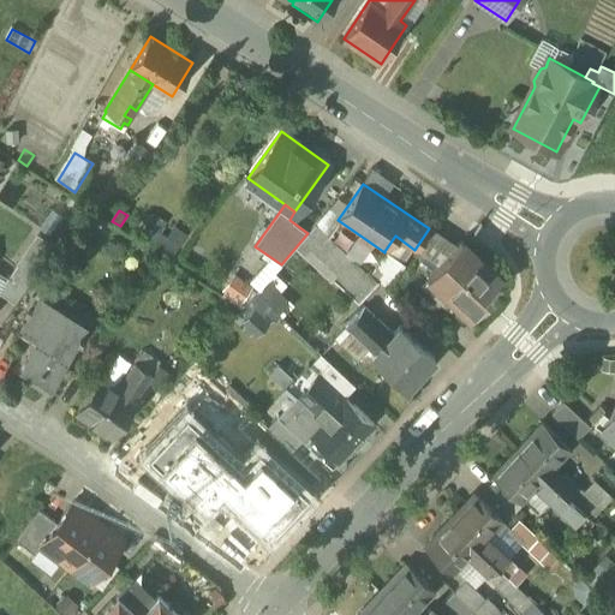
[(384,252),(338,220),(328,233),(354,258),(378,281),(388,288),(405,264),(384,251),(384,252)]
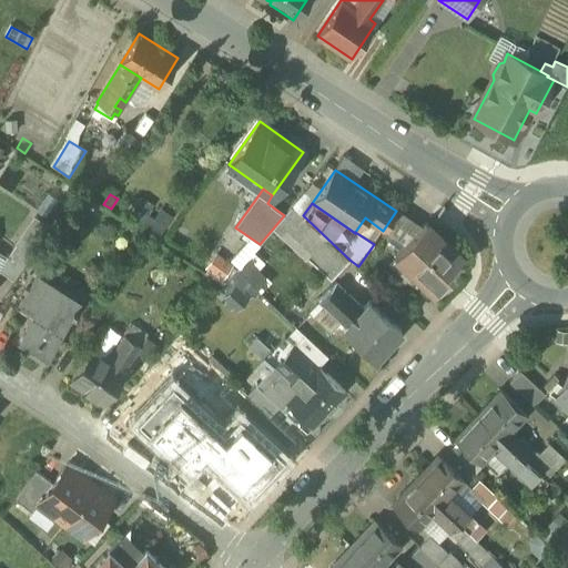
[(423,226),(402,212),(386,233),(405,245),(423,226)]
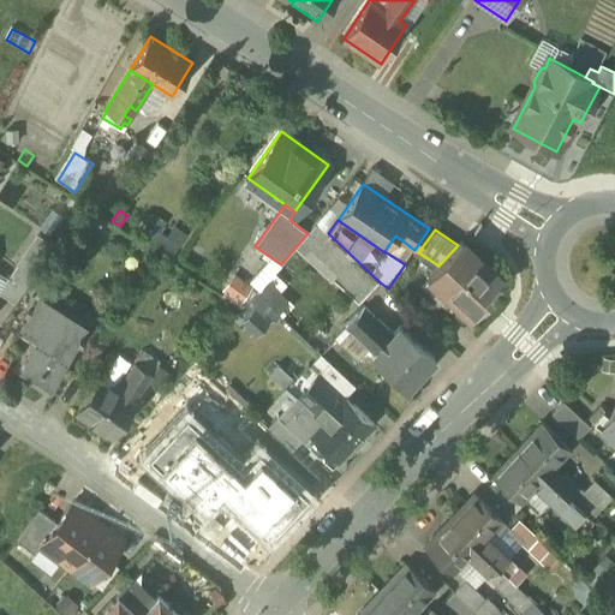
[(501,278),(461,242),(439,266),(433,273),(463,300),(458,305),(471,318),(490,298),(485,294),(501,278)]
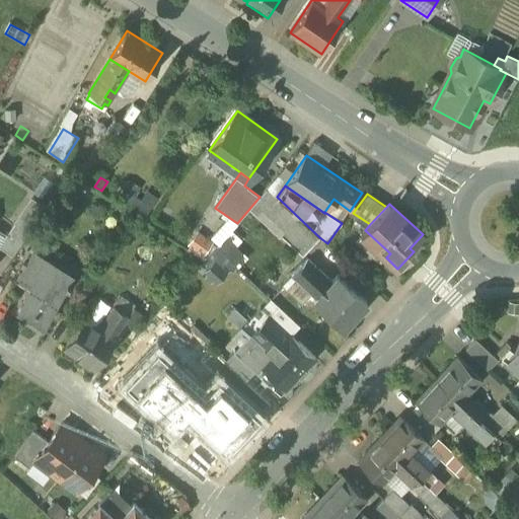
[(319,237),(299,218),(281,236),(302,255),(319,237)]
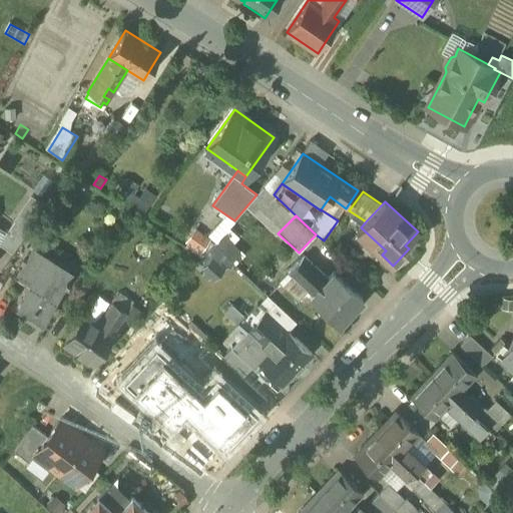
[(14,220),(0,240),(0,244),(12,253),(28,230),(14,220)]
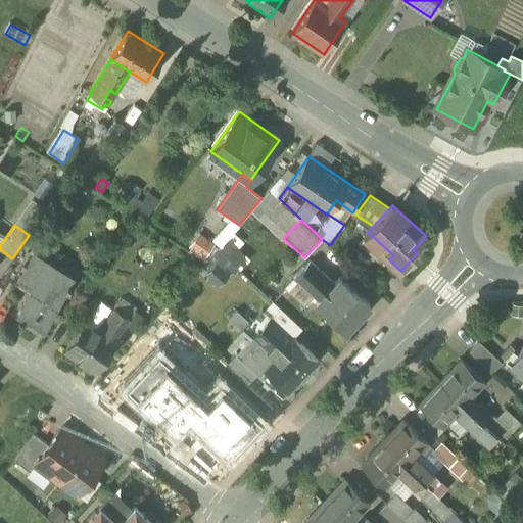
[(12,258),(1,274),(14,282),(33,251),(27,247),(34,238),(29,235),(12,258)]
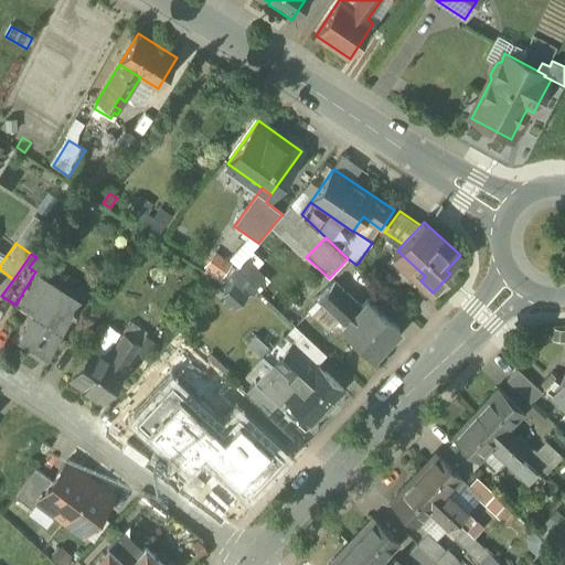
[(57,286),(35,272),(16,305),(29,313),(11,340),(41,359),(60,328),(59,327),(71,309),(72,310),(77,304),(74,301),(72,305),(53,294),(57,286)]
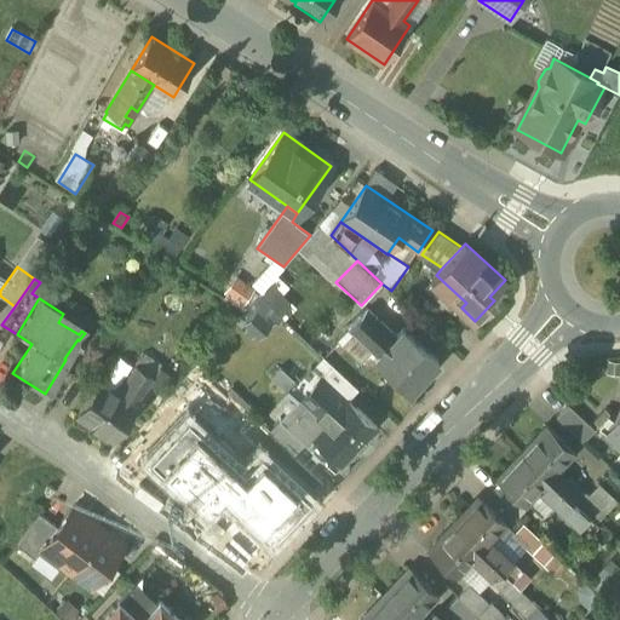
[(397,337),(367,309),(349,329),(378,357),(397,337)]
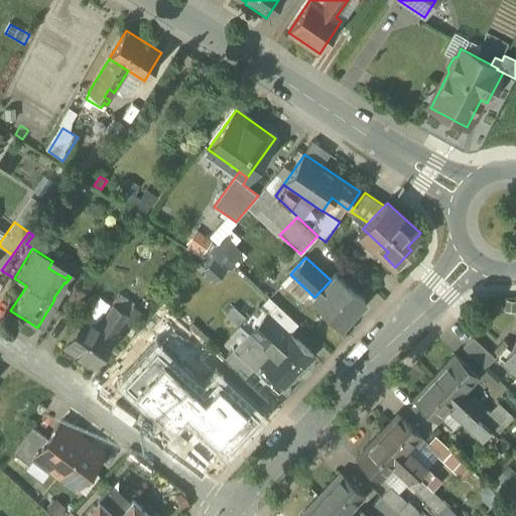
[(365,300),(336,274),(331,280),(314,297),(312,300),(341,327),(365,300)]
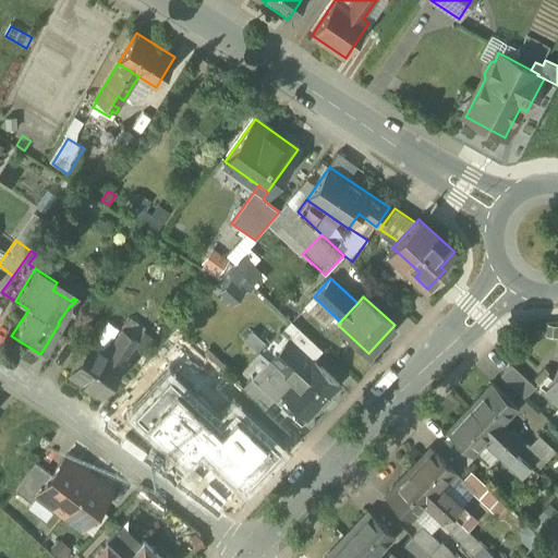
[(128,319),(106,352),(122,363),(144,330),(128,319)]
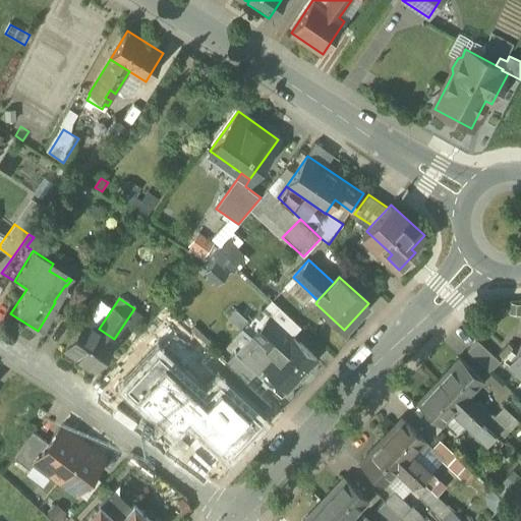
[(292,337),(262,309),(249,322),(247,320),(239,328),(255,342),(256,342),(268,352),(258,362),(264,367),(263,368),(287,391),(315,359),(292,337)]
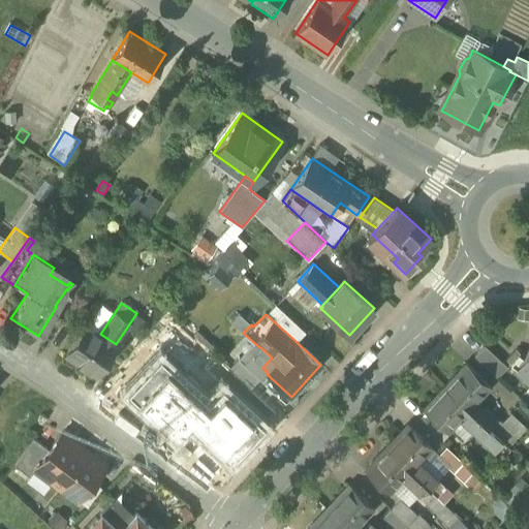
[(86,324),(66,353),(97,374),(117,344),(116,344),(100,334),(86,324)]
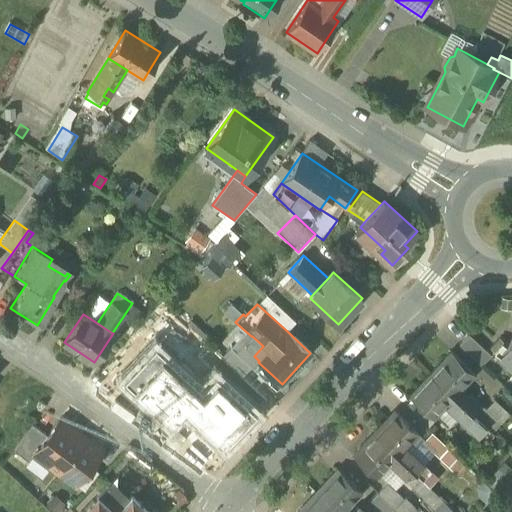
[(491,355),(469,334),(459,345),(481,366),(491,355)]
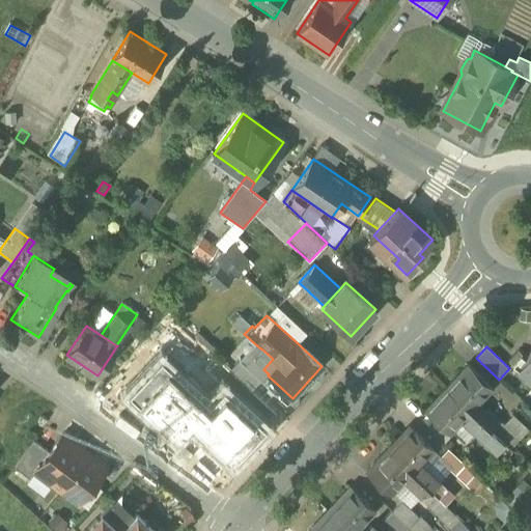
[(530,350),(520,364),(530,372),(530,350)]
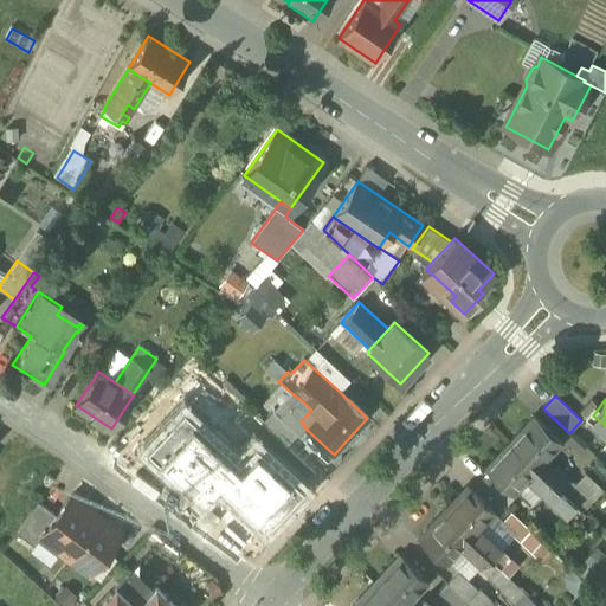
[(562,444),(534,418),(510,443),(537,469),(547,459),(562,444)]
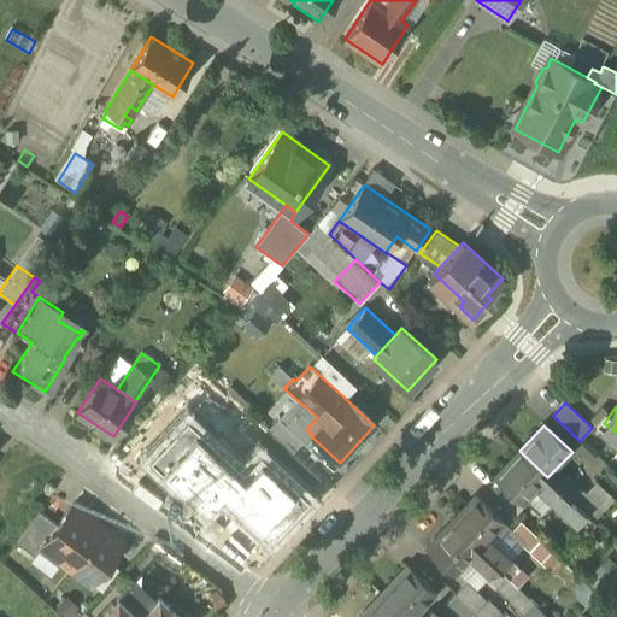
[(547,477),(519,451),(494,477),(522,504),(536,488),(547,477)]
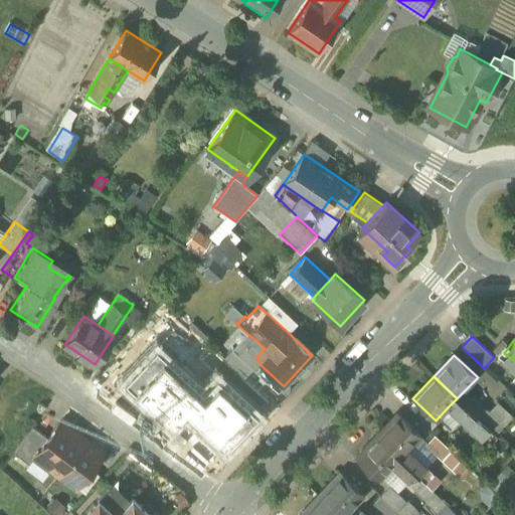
[(485,387),(474,398),(465,390),(457,398),(494,435),(505,422),(485,403),(493,395),(485,387)]
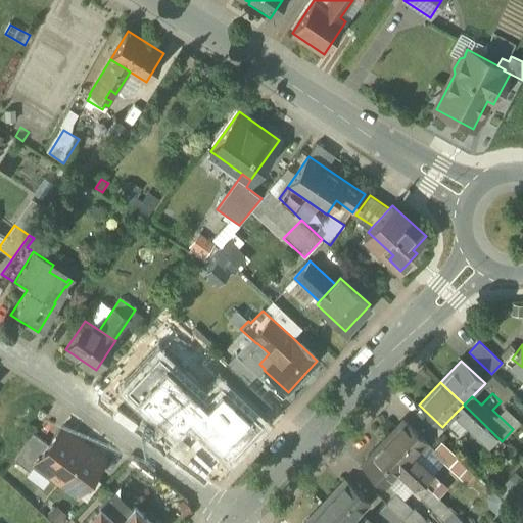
[(502,441),(464,405),(455,414),(493,449),(502,441)]
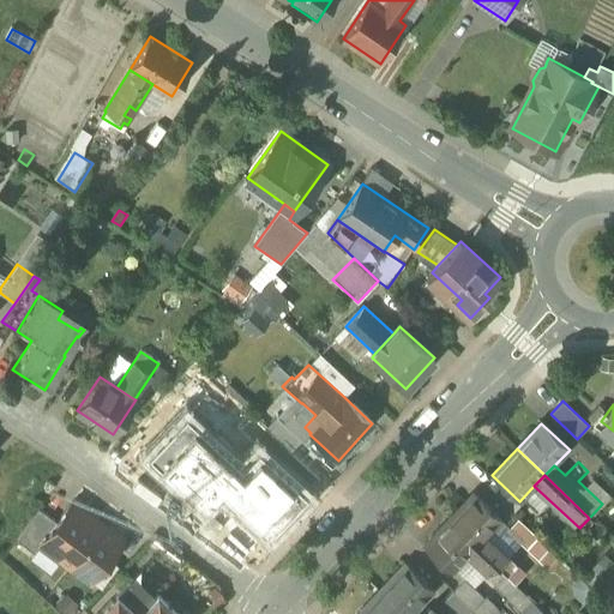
[(474,494),(449,521),(476,547),(487,536),(501,521),(474,494)]
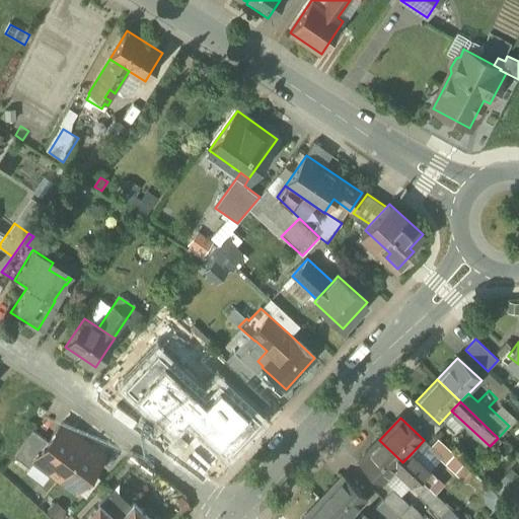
[(103,456),(61,424),(48,441),(34,458),(35,458),(46,466),(46,467),(77,491),(103,456)]
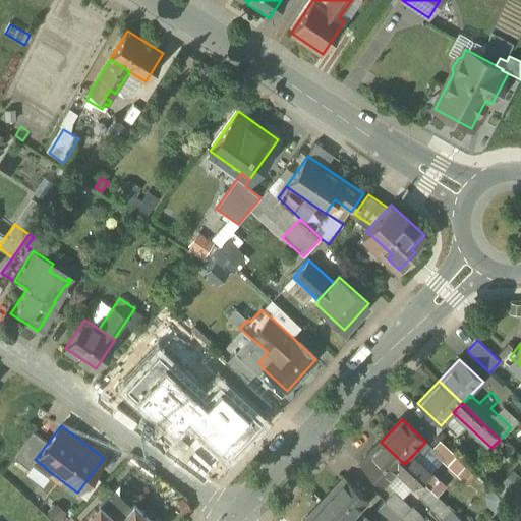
[(33,430),(14,458),(30,469),(36,460),(35,460),(48,443),(33,430)]
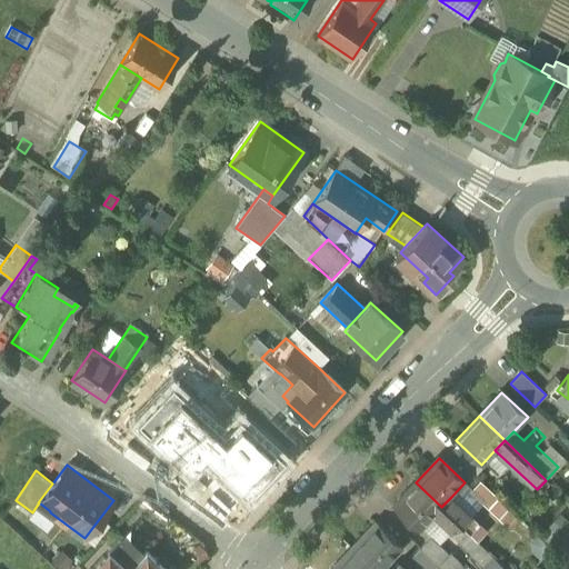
[(416,482),(393,506),(419,530),(432,517),(441,507),(416,482)]
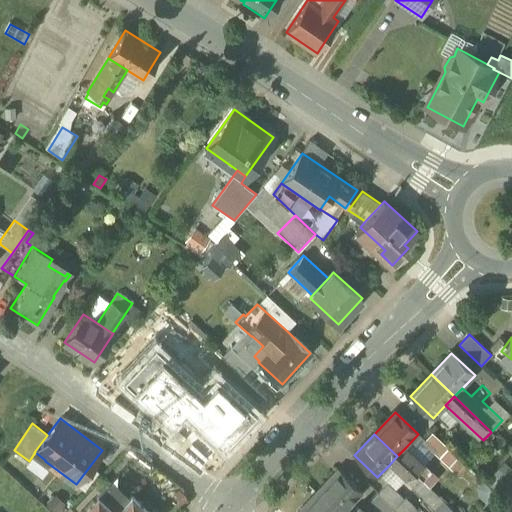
[(423,464),(406,447),(397,456),(415,472),(423,464)]
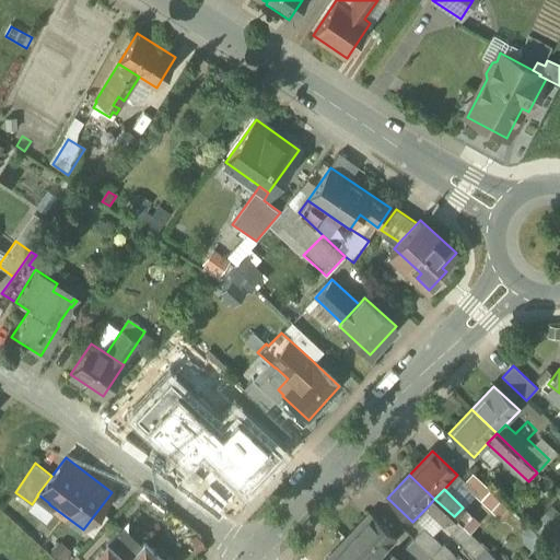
[(454,516),(434,499),(426,509),(444,526),(454,516)]
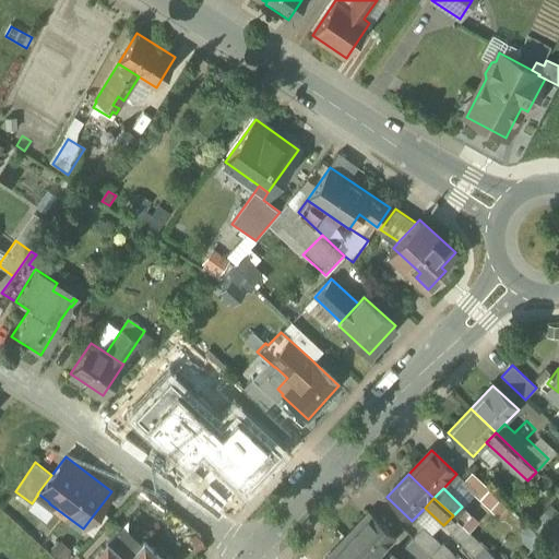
[(483,522),(471,510),(461,520),(474,532),(483,522)]
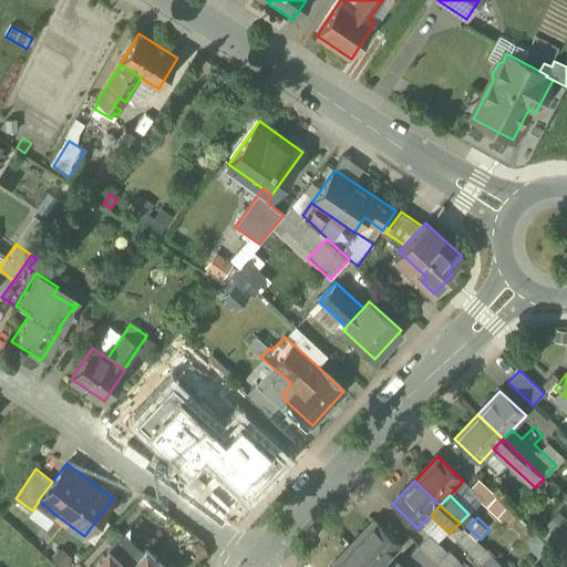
[(514,519),(486,548),(486,549),(505,566),(512,566),(536,542),(514,519)]
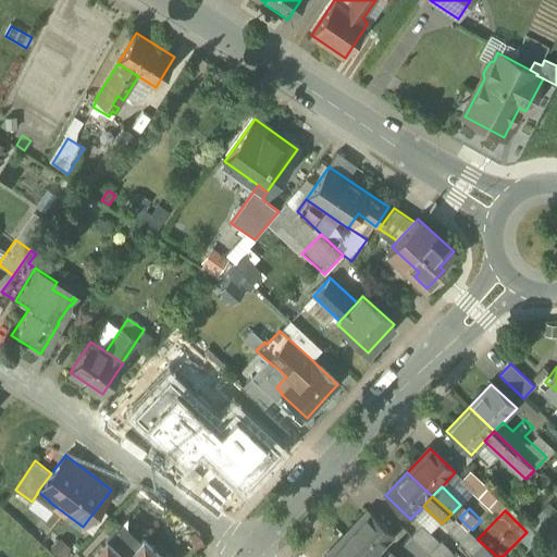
[(368,511),(345,535),(367,556),(373,556),(380,551),(394,536),(368,511)]
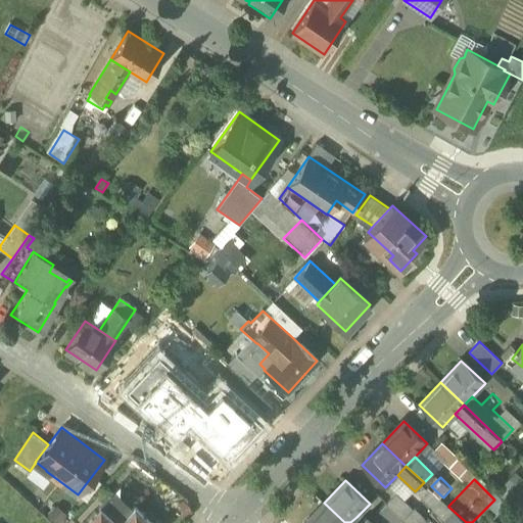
[(448,506),(424,482),(415,491),(440,516),(448,507),(448,506)]
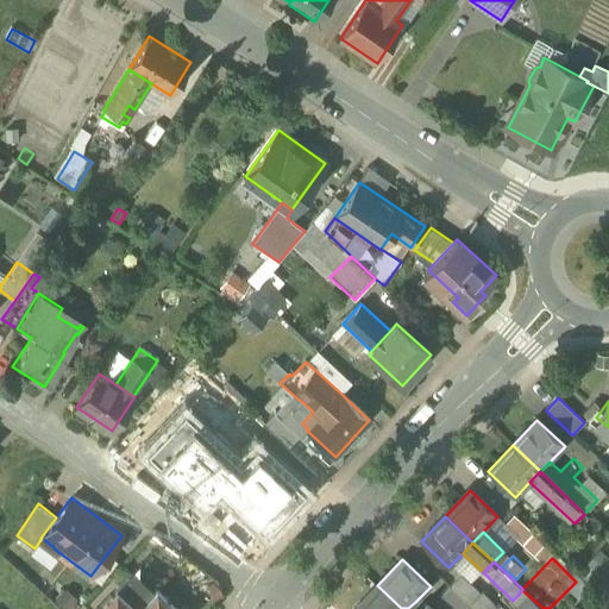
[(481,592),(460,575),(450,586),(469,606),(481,592)]
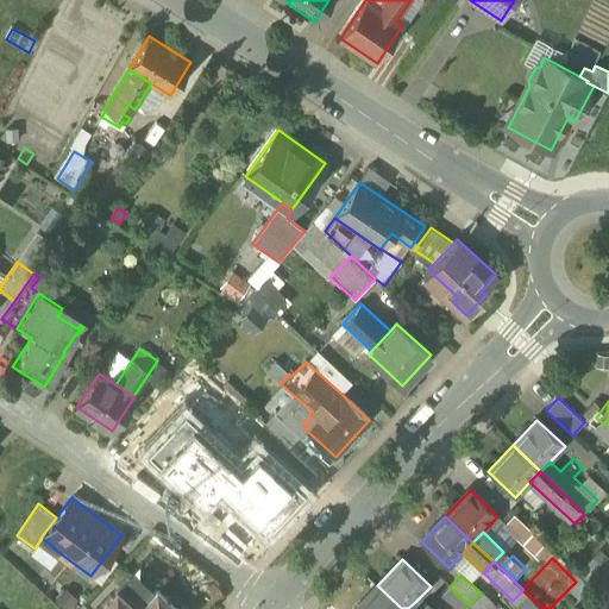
[(401,608),(377,585),(355,608),(401,608)]
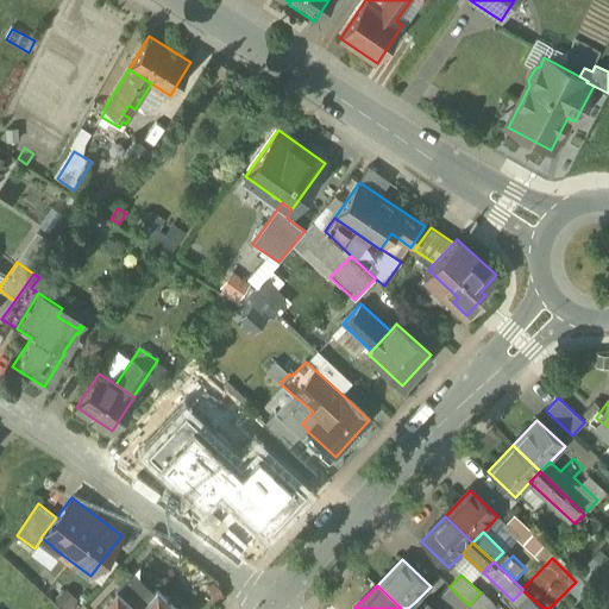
[(464,608),(469,606),(450,586),(438,598),(447,608),(464,608)]
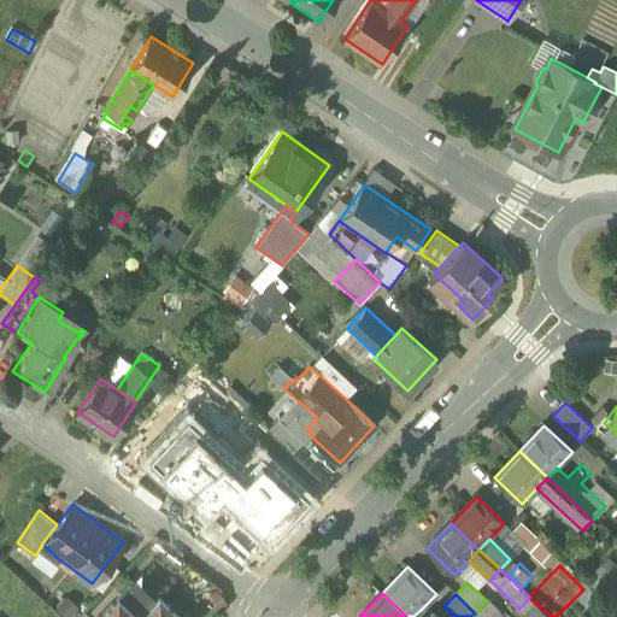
[(177,616),(158,599),(141,616),(137,616),(118,598),(100,616),(177,616)]
